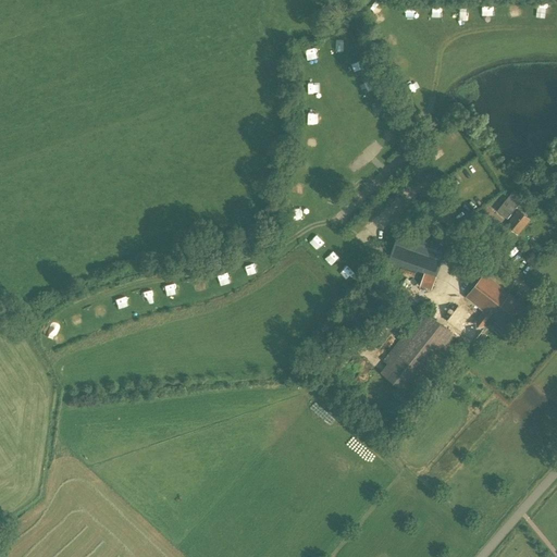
[(496,21),(496,10),(483,11),(484,22),(496,21)]
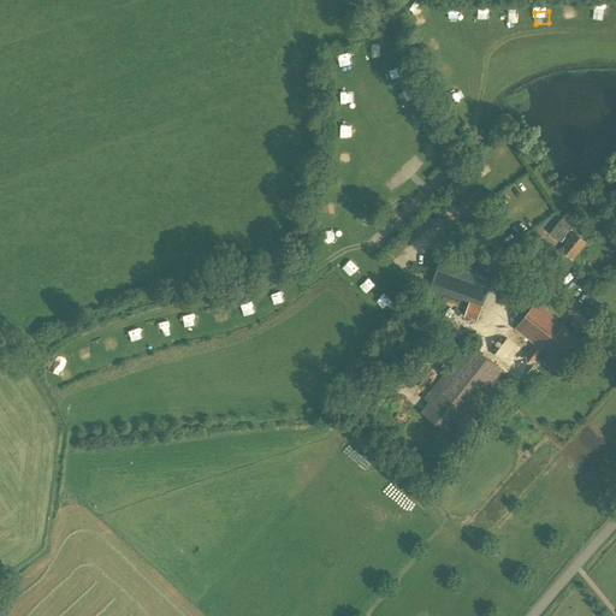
[(517,23),(517,13),(508,13),(508,23),(517,23)]
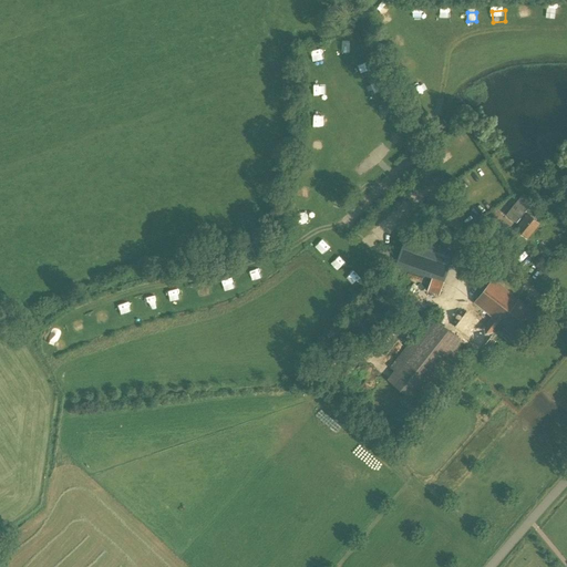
[(350,40),(341,42),(342,51),(351,49),(350,40)]
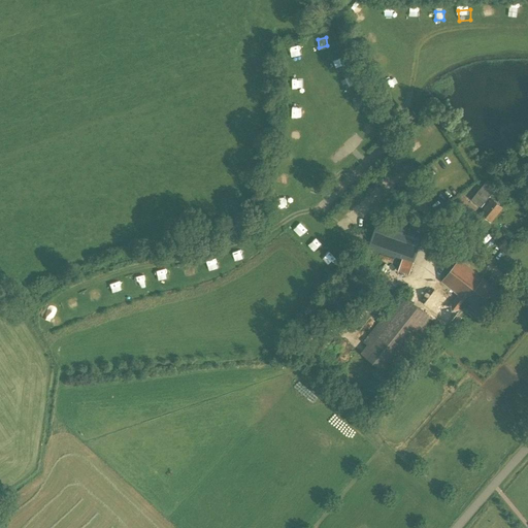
[(312,187),(308,195),(318,198),(322,190),(312,187)]
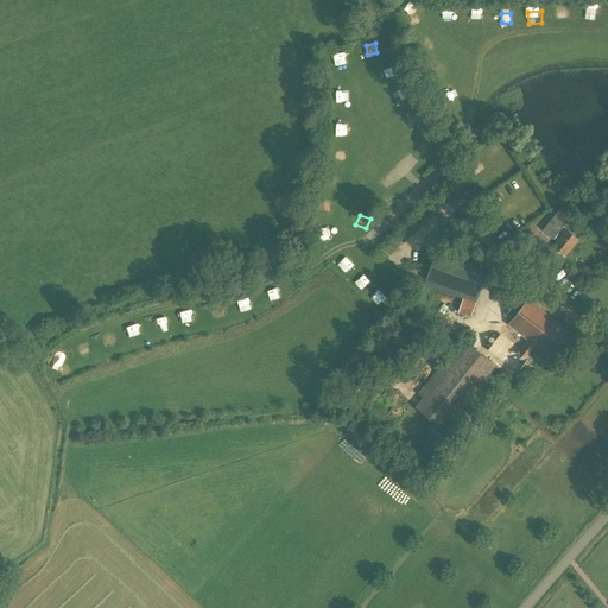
[(552,246),(565,257),(580,240),(567,229),(552,246)]
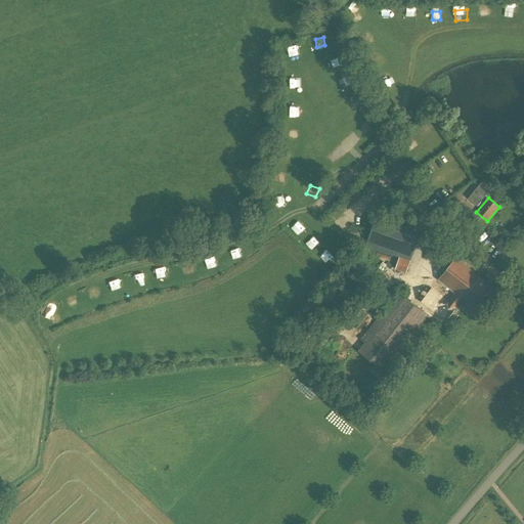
[(395,269),(406,273),(410,261),(422,225),(407,220),(405,225),(376,215),(365,246),(399,258),(395,269)]
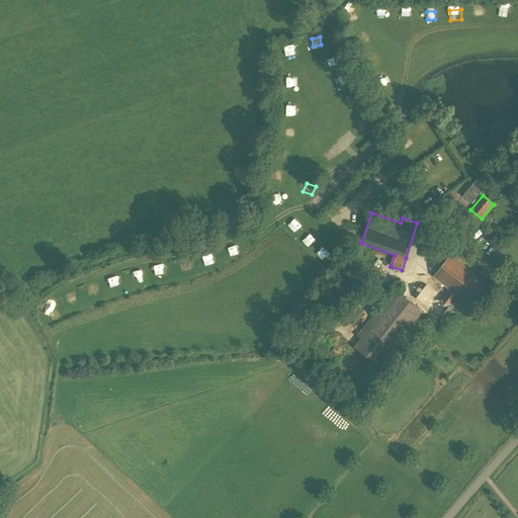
[(355,259),(361,261),(366,247),(360,245),(355,259)]
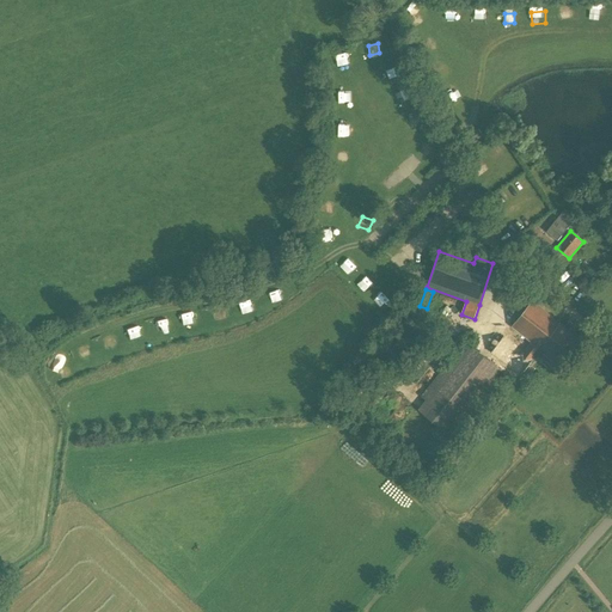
[(532,300),(512,326),(531,343),(524,350),(534,359),(540,350),(558,366),(580,340),(532,300)]
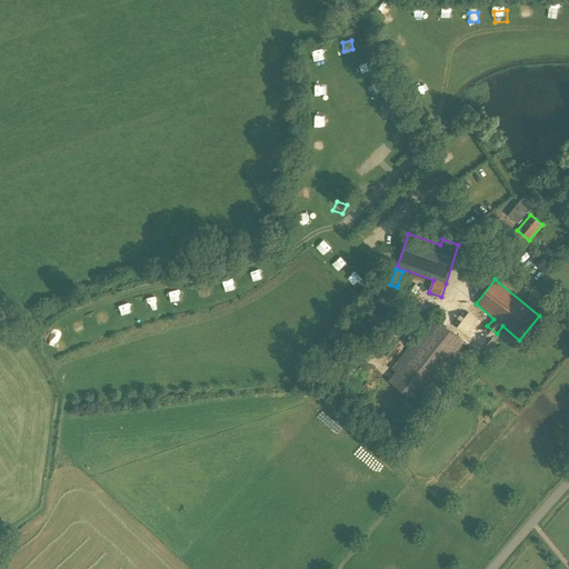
[(468,312),(456,328),(483,350),(497,333),(487,326),(487,327),(468,312)]
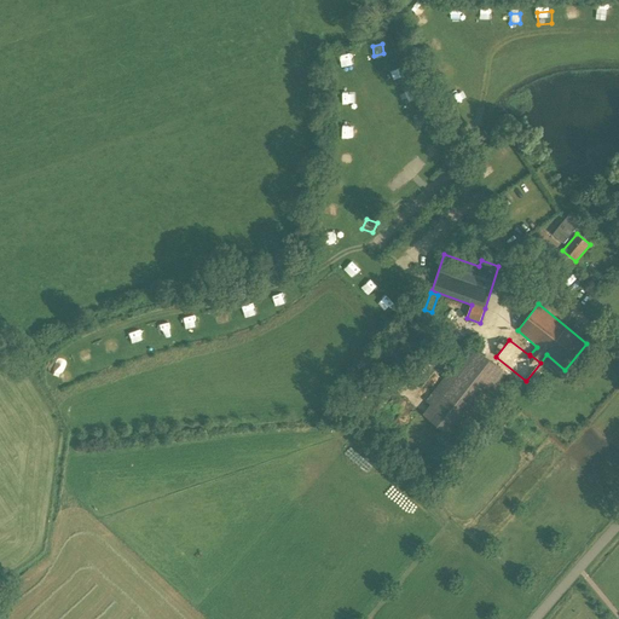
[(469,345),(426,400),(466,433),(512,376),(469,345)]
